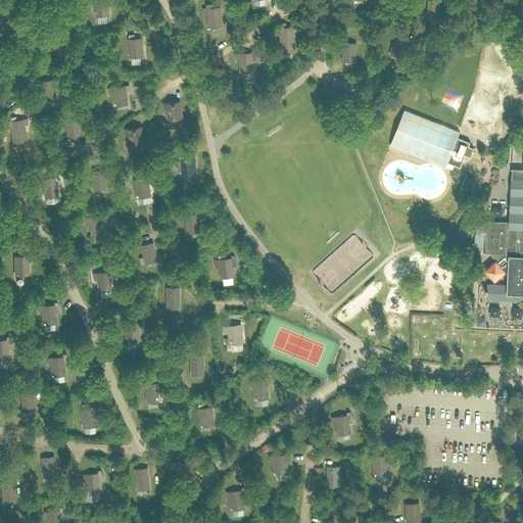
[(94,0),(96,15),(109,14),(107,0),(94,0)]
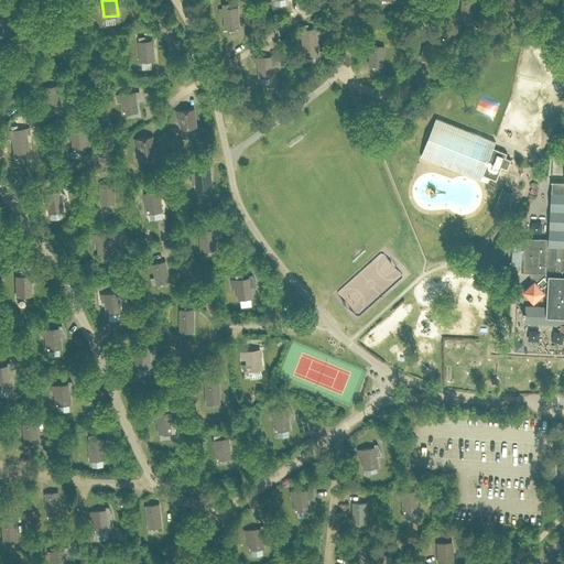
[(474,20),(475,1),(465,0),(462,0),(461,19),(474,20)]
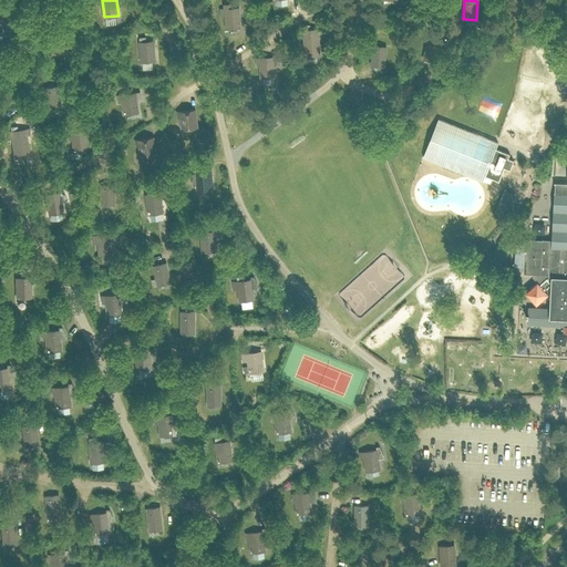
[(226,28),(240,27),(239,7),(225,8),(226,28)]
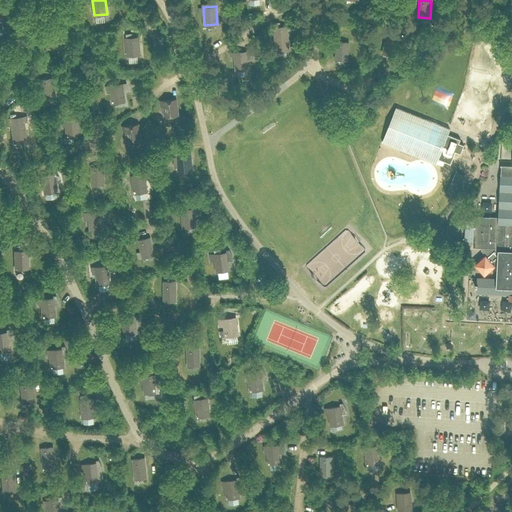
[(275,44),(288,44),(287,26),(274,26),(275,44)]
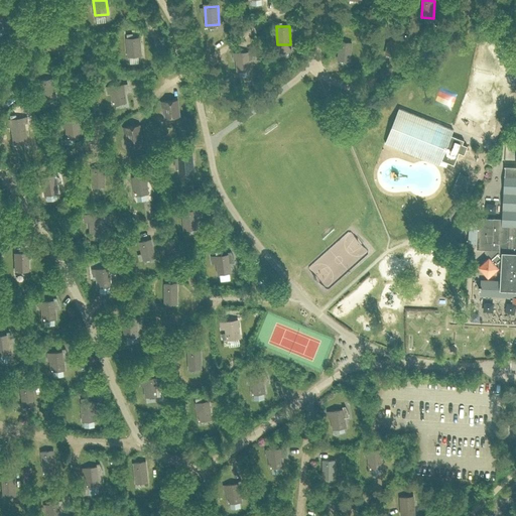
[(48,48),(59,43),(51,27),(41,33),(48,48)]
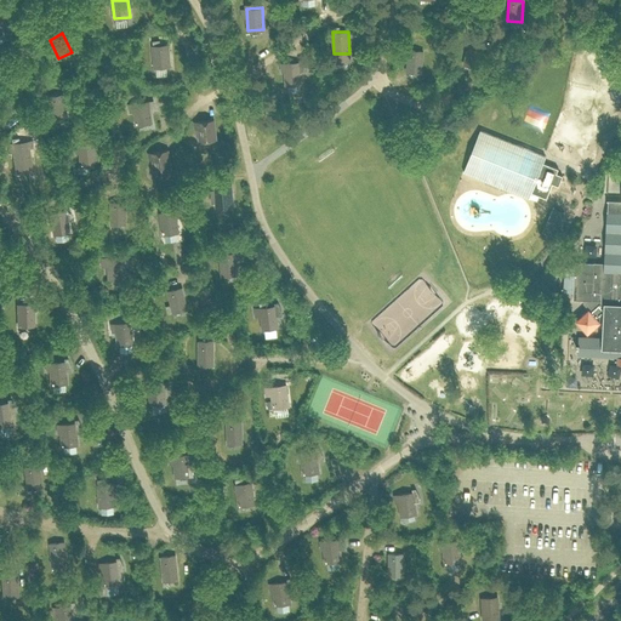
[(154,67),(170,66),(169,44),(153,46),(154,67)]
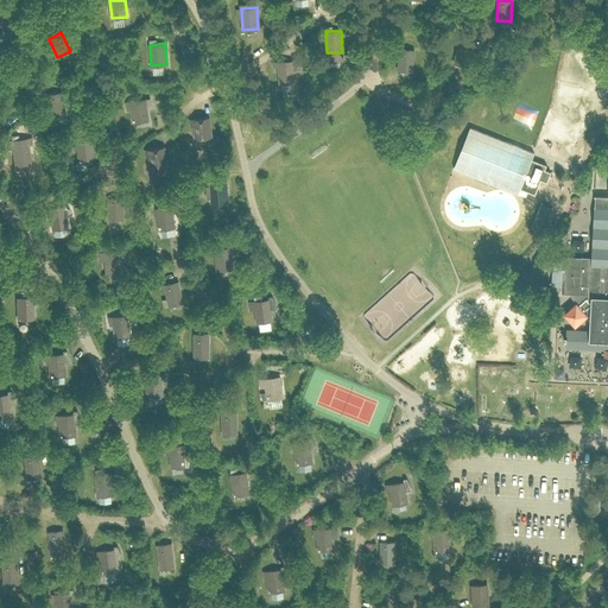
[(468,65),(473,45),(458,43),(454,63),(468,65)]
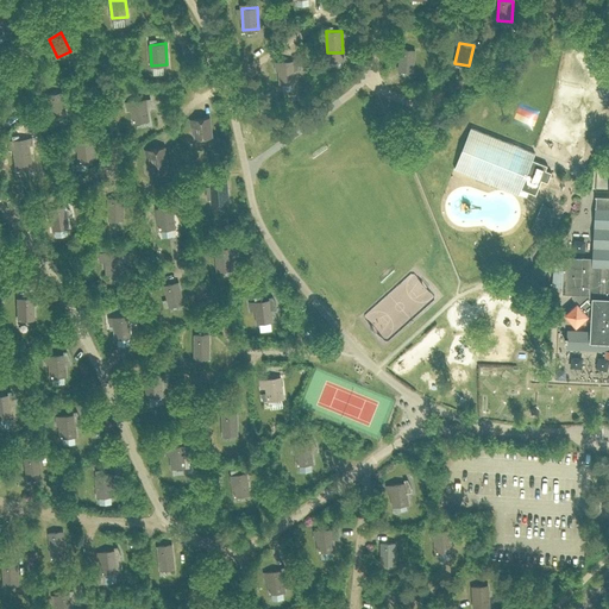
[(413,71),(415,50),(401,49),(399,69),(413,71)]
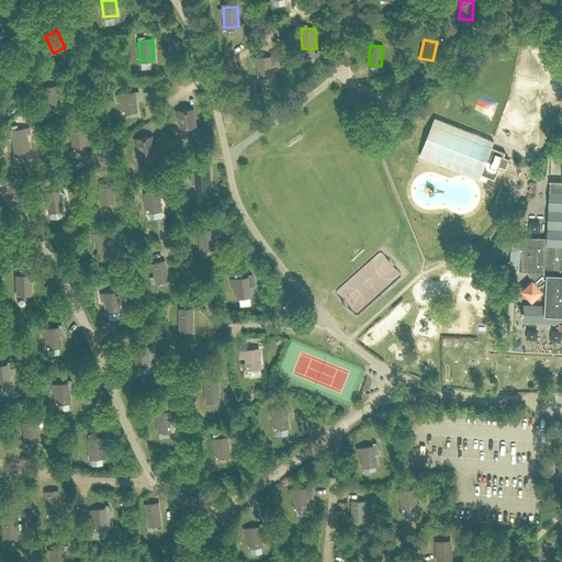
[(258,77),(272,76),(271,56),(257,57),(258,77)]
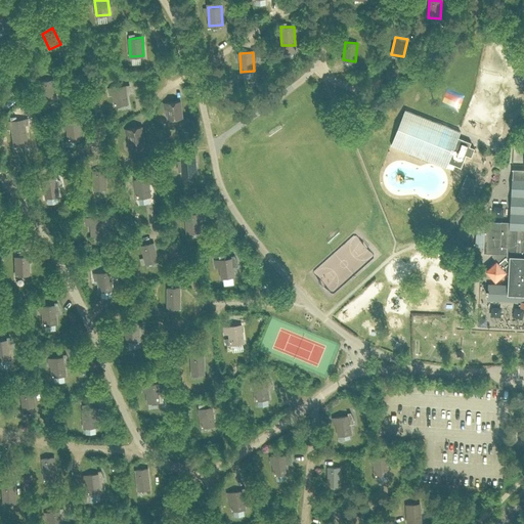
[(43,99),(55,97),(53,80),(41,82),(43,99)]
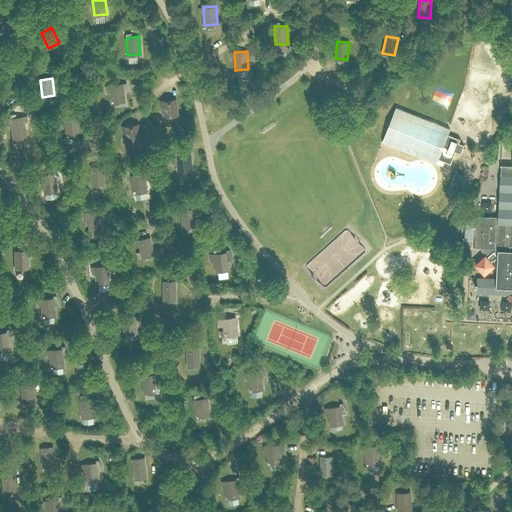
[(112,103),(125,101),(122,83),(109,85),(112,103)]
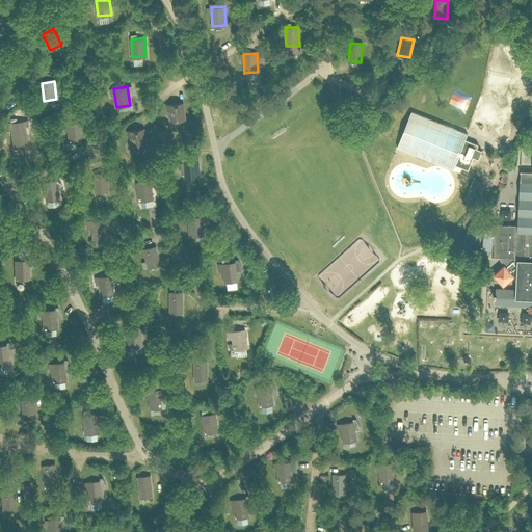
[(185,118),(183,102),(166,104),(167,110),(169,110),(170,114),(169,114),(169,121),(185,118)]
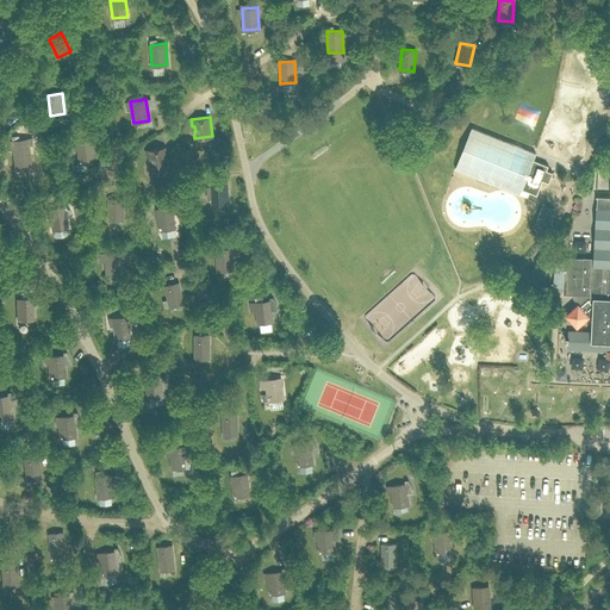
[(472,126),(455,169),(520,195),(522,188),(537,194),(543,180),(549,182),(553,172),(547,169),(549,165),(534,159),(537,153),(472,126)]
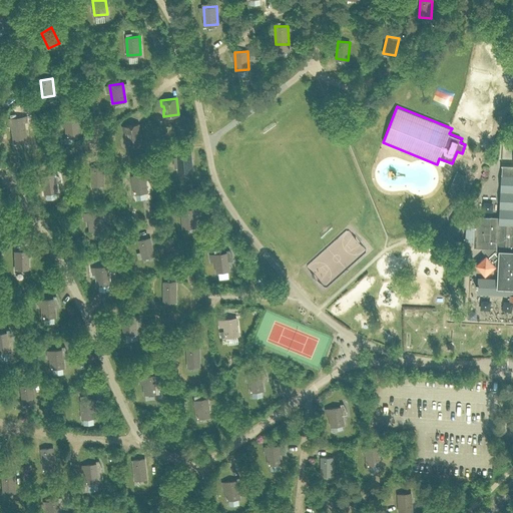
[(26,141),(23,122),(28,122),(27,115),(10,118),(13,143),(26,141)]
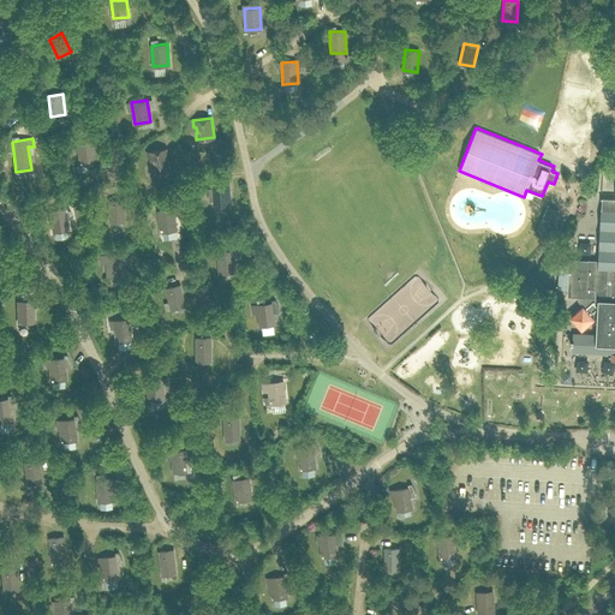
[(79,165),(95,163),(93,142),(77,143),(79,165)]
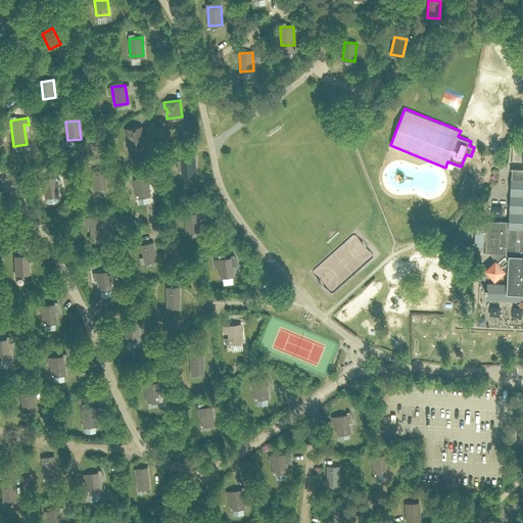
[(144,142),(141,127),(125,129),(126,135),(129,134),(129,139),(128,139),(129,145),(144,142)]
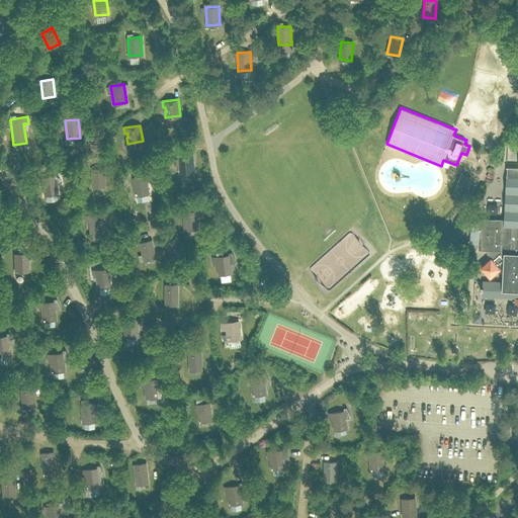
[(463,132),(461,137),(469,141),(472,136),(463,132)]
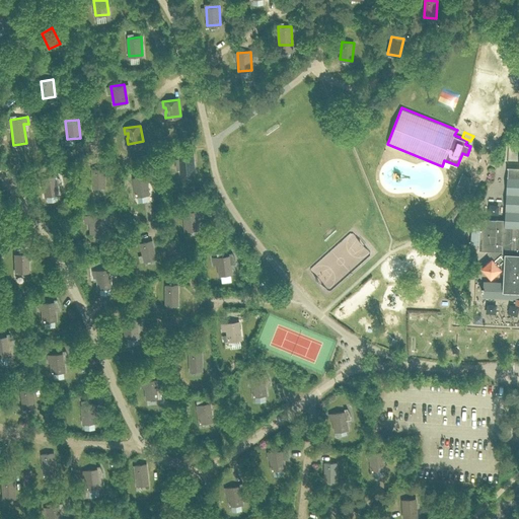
[(177,146),(178,157),(175,157),(176,168),(180,168),(180,172),(194,172),(193,152),(191,152),(190,145),(177,146)]
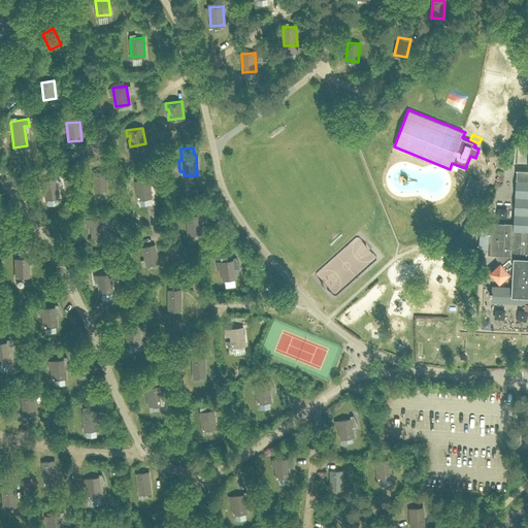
[(487,254),(498,254),(498,259),(500,262),(490,271),(499,283),(510,273),(514,272),(513,286),(499,286),(498,301),(527,302),(527,169),(516,169),(516,170),(517,170),(514,223),(489,222),(487,254)]
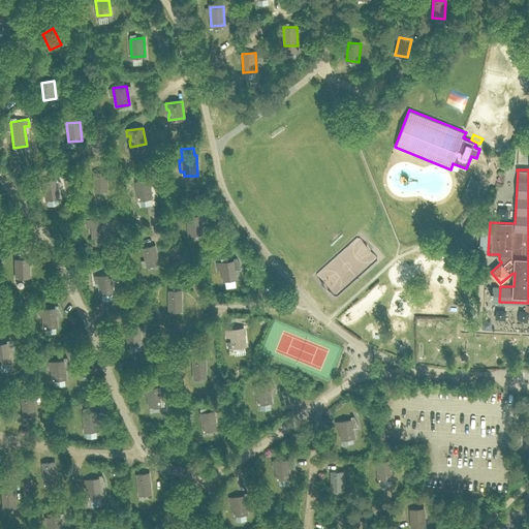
[(94,190),(106,190),(106,173),(94,173),(94,190)]
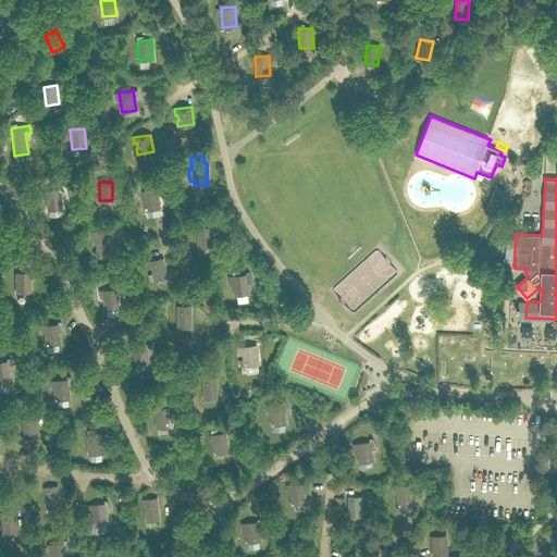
[(48,210),(61,208),(59,188),(45,190),(48,210)]
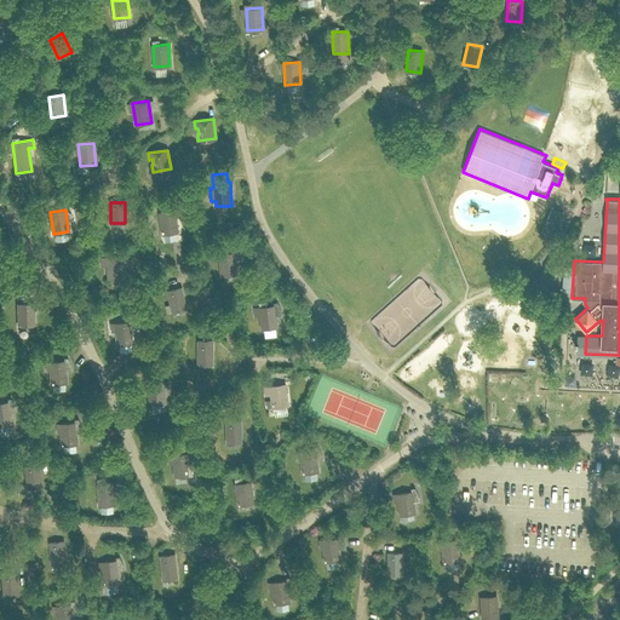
[(162,234),(178,231),(176,210),(160,212),(162,234)]
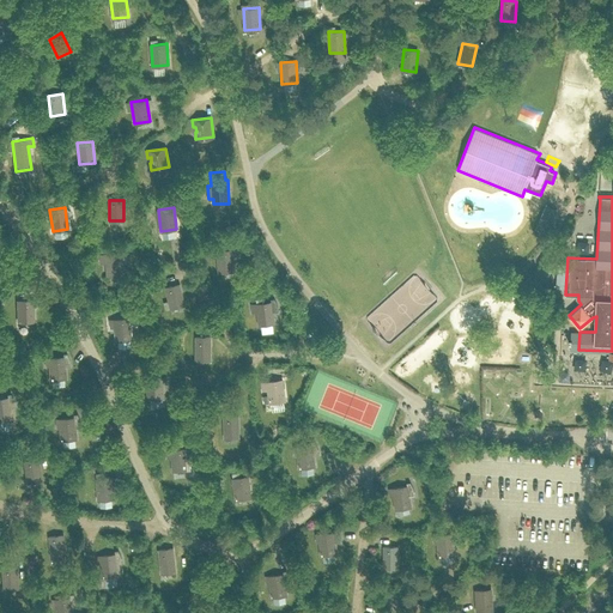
[(219,272),(235,271),(232,249),(217,250),(219,272)]
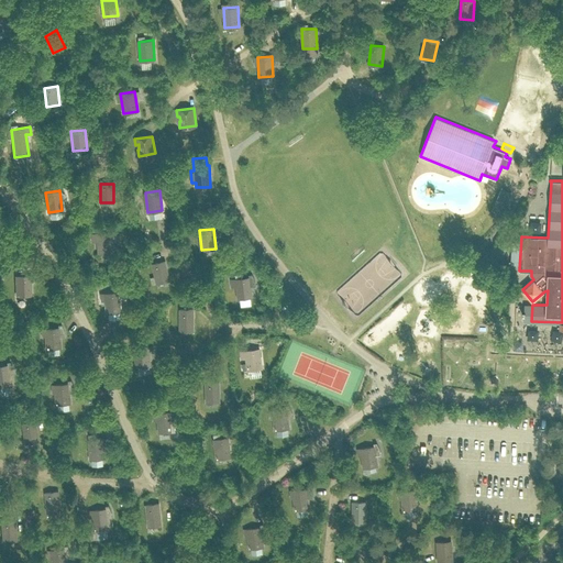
[(99,253),(113,252),(111,232),(97,233),(99,253)]
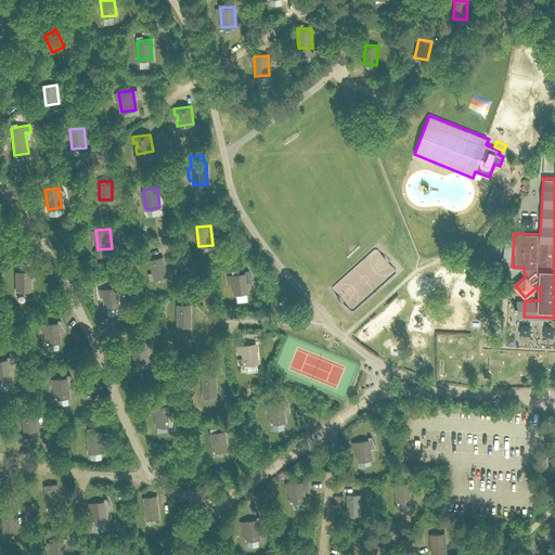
[(154,279),(167,275),(163,257),(150,260),(154,279)]
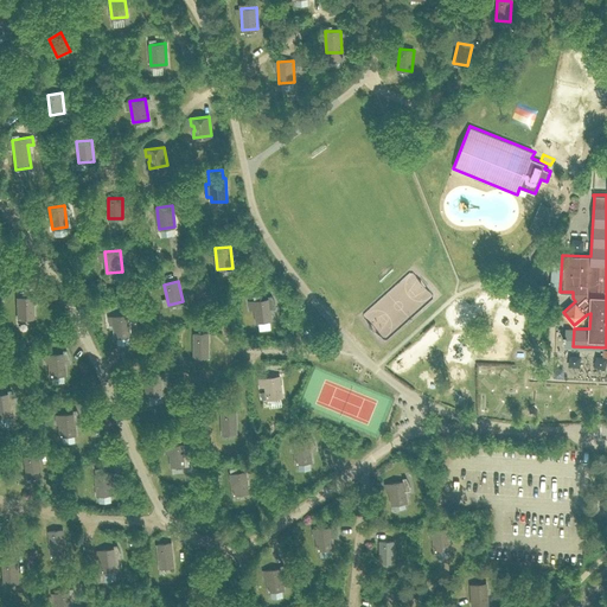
[(255,310),(256,321),(272,320),(270,310),(275,308),(275,305),(274,301),(274,299),(272,295),(268,295),(268,299),(249,301),(249,310),(255,310)]
